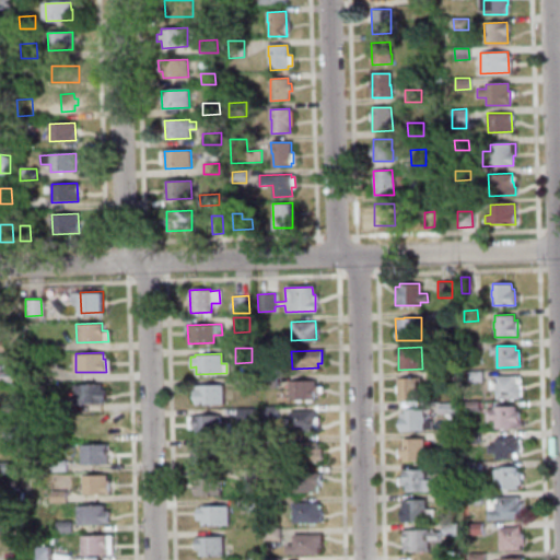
[(0,370),(0,381),(13,381),(12,370),(0,370)]
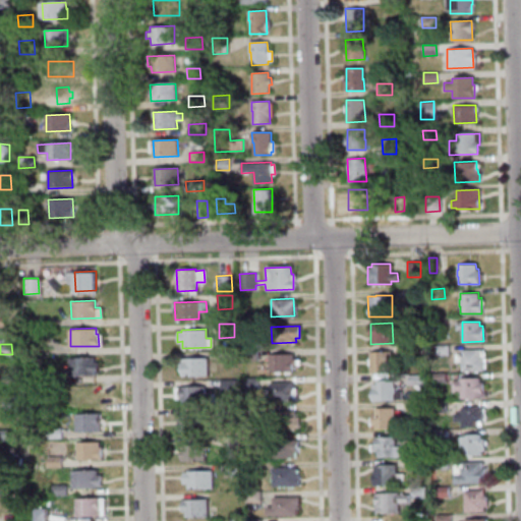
[(448,345),(449,354),(433,355),(432,345),(448,345)]
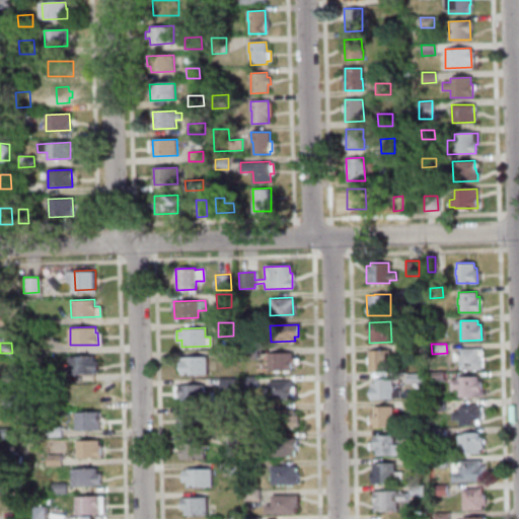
[(408,345),(423,345),(423,355),(409,356),(408,345)]
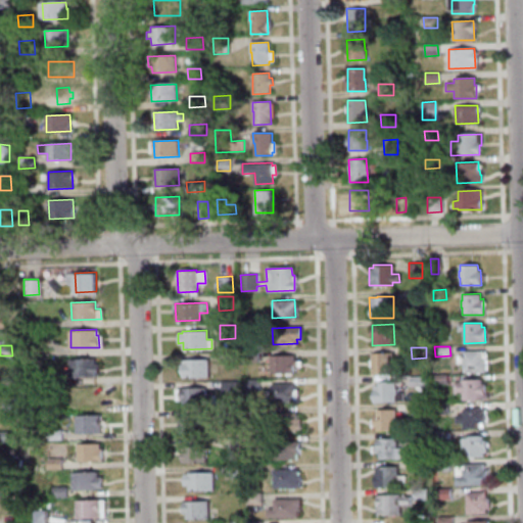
[(463,350),(483,349),(483,351),(484,353),(484,357),(483,359),(483,360),(487,360),(487,363),(485,363),(485,371),(463,372),(463,350)]
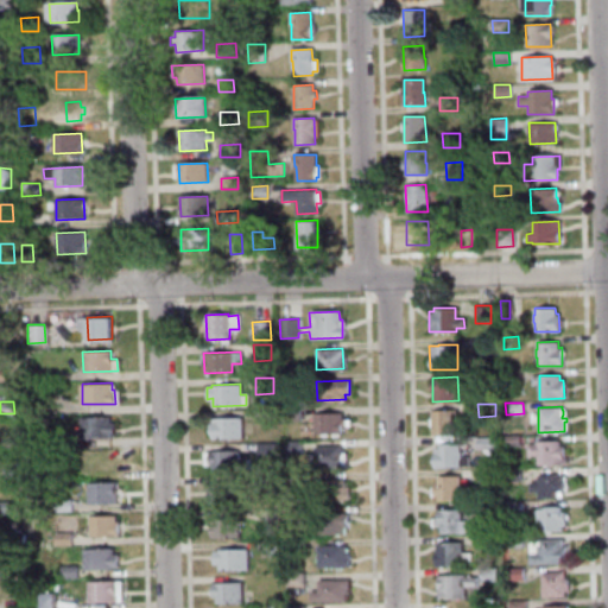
[(431,410),(456,409),(456,416),(464,416),(464,424),(457,424),(457,435),(432,436),(431,410)]
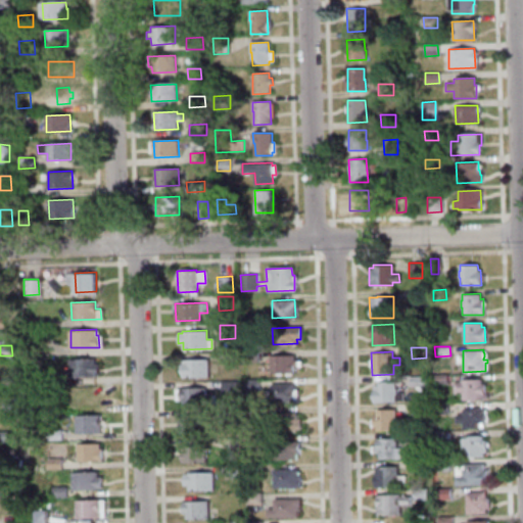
[(236,352),(236,363),(221,364),(220,353),(236,352)]
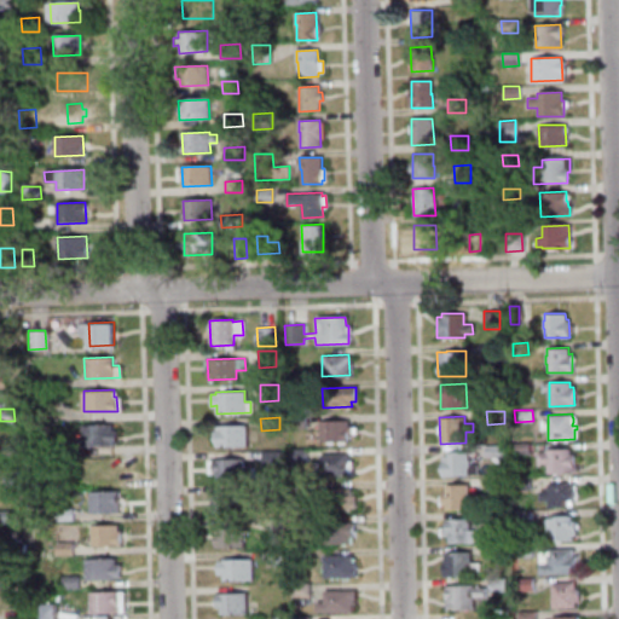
[(306,429),(287,429),(287,417),(305,417),(306,429)]
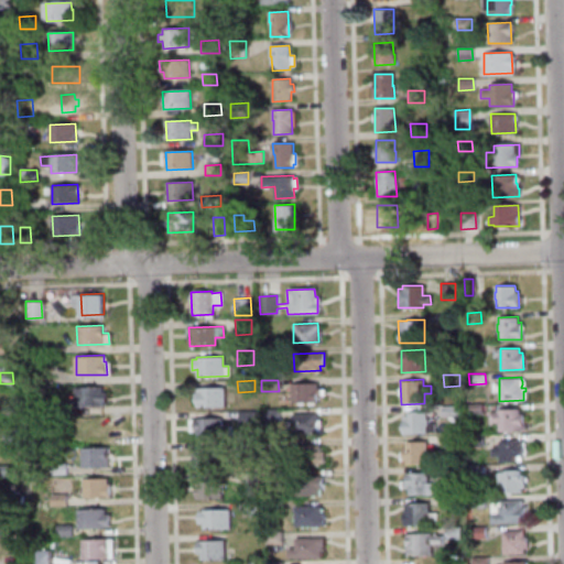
[(291,384),(316,383),(316,389),(320,389),(320,396),(316,396),(317,402),(292,403),(291,384)]
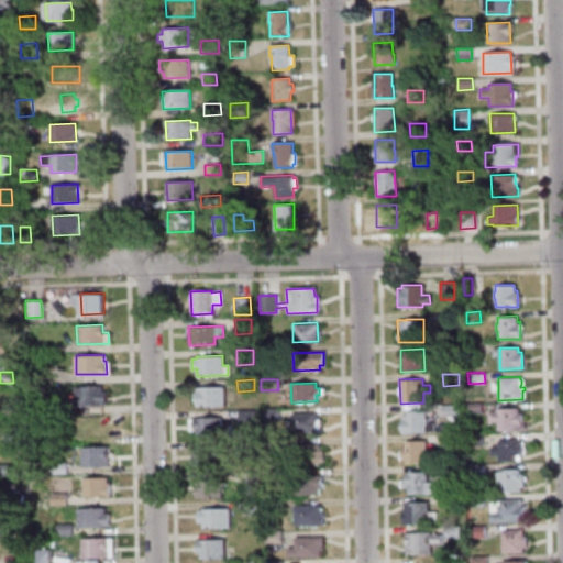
[(73,385),(73,406),(101,405),(101,401),(105,401),(105,390),(100,390),(100,385),(73,385)]
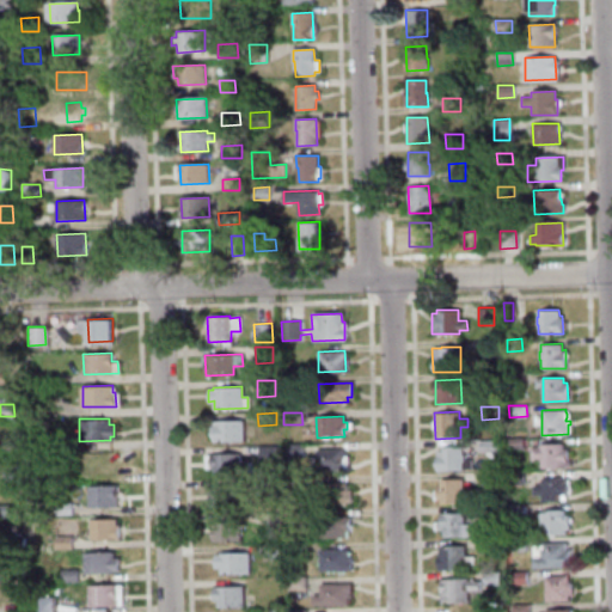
[(243,421),(243,441),(214,442),(213,422),(243,421)]
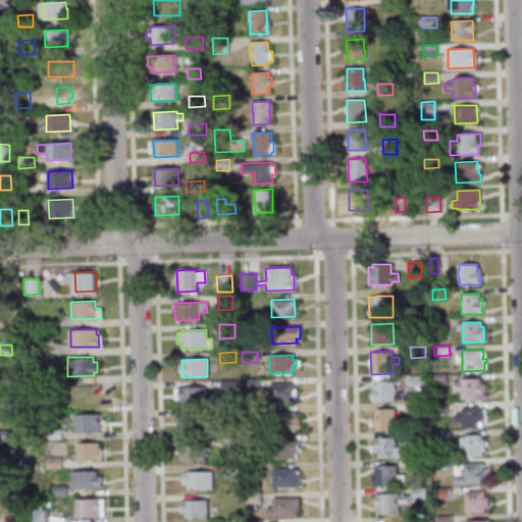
[(36,370),(36,382),(52,382),(51,370),(36,370)]
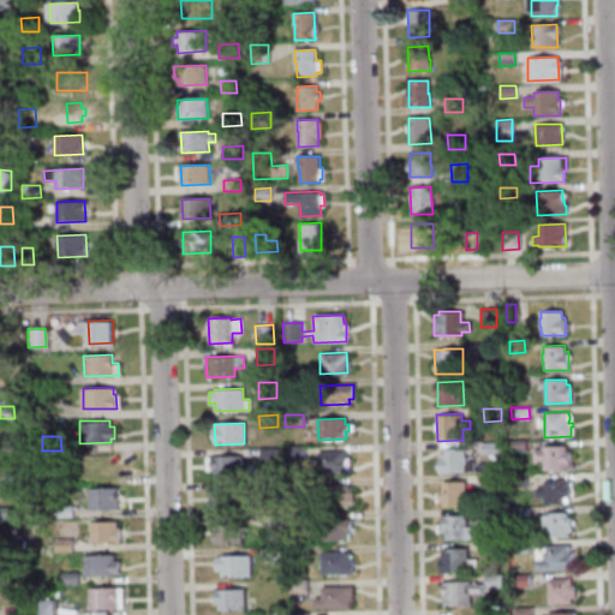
[(4,440),(4,452),(19,452),(19,440),(4,440)]
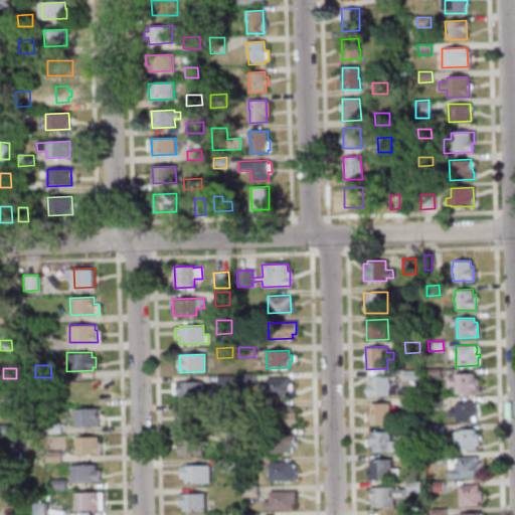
[(426,369),(441,369),(442,378),(426,379),(426,369)]
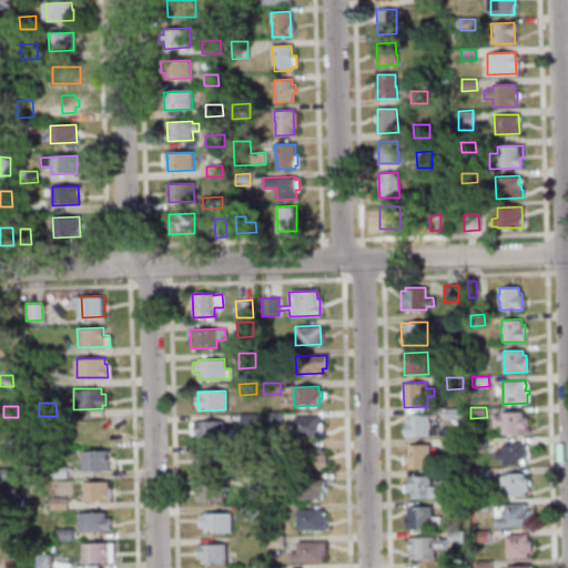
[(445,408),(460,408),(462,421),(445,421),(445,408)]
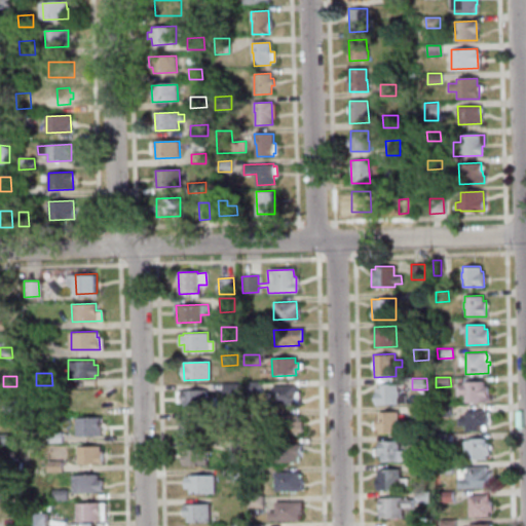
[(246,382),(260,381),(261,391),(246,392),(246,382)]
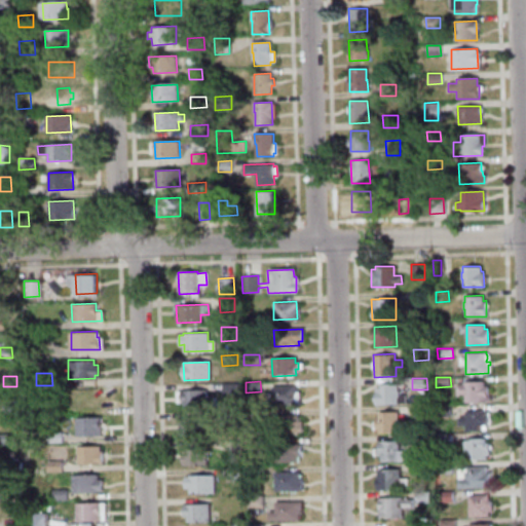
[(464,381),(484,381),(484,385),(488,385),(488,389),(487,389),(487,396),(490,396),(490,402),(464,402),(464,395),(456,396),(456,384),(464,384),(464,381)]
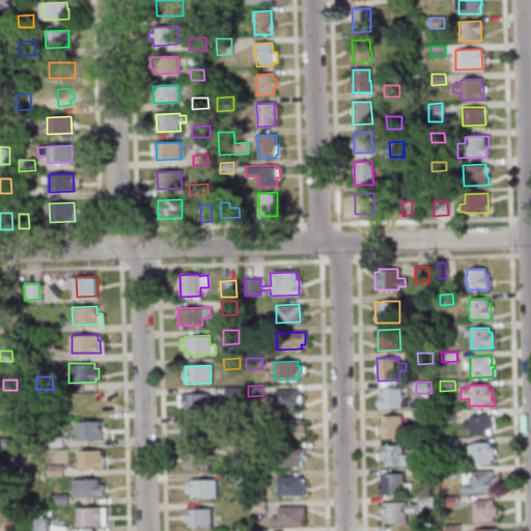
[(380,409),(410,408),(410,398),(401,399),(401,387),(384,387),(384,391),(379,391),(380,409)]
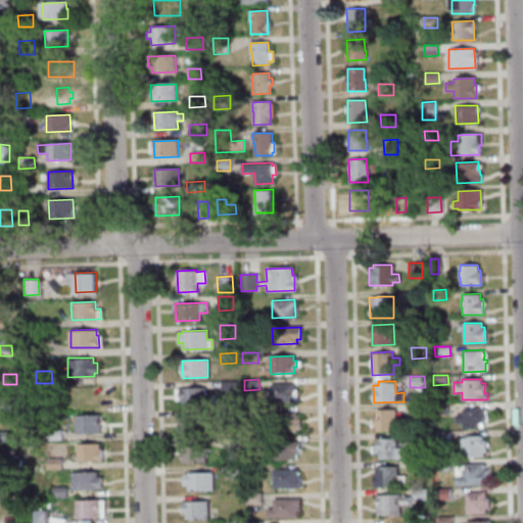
[(220,392),(220,382),(236,382),(236,391),(220,392)]
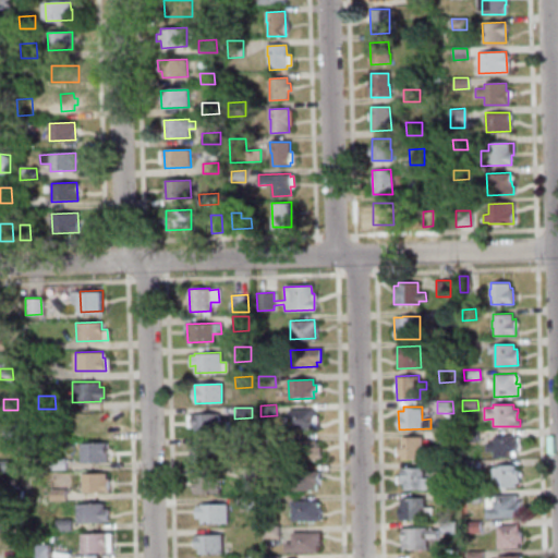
[(289,410),(314,409),(314,415),(317,415),(317,427),(290,428),(289,410)]
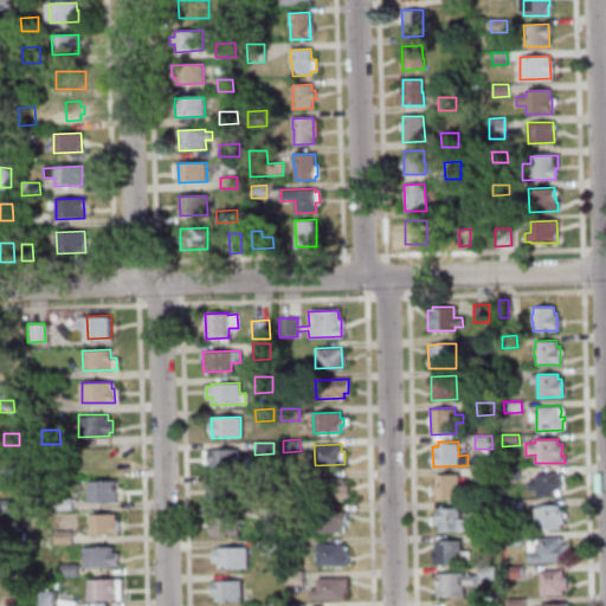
[(207,450),(236,449),(236,458),(245,457),(245,469),(211,471),(211,463),(208,463),(207,450)]
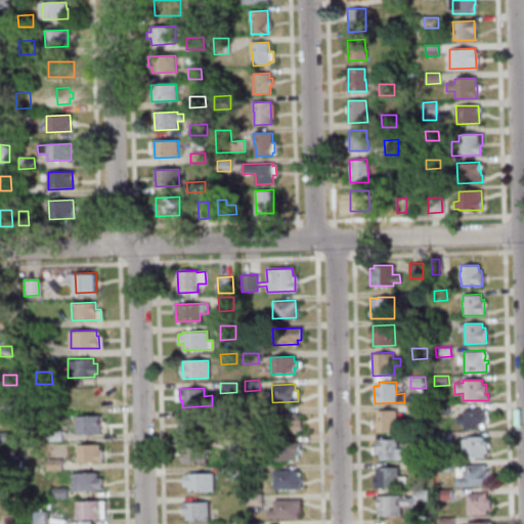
[(2,403),(2,415),(16,413),(16,402),(2,403)]
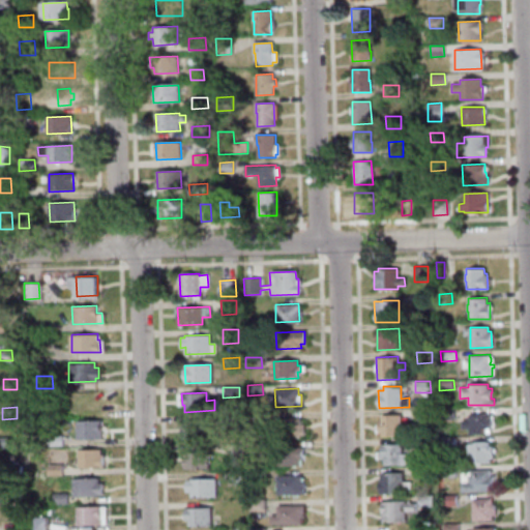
[(416,409),(416,420),(432,420),(431,409),(416,409)]
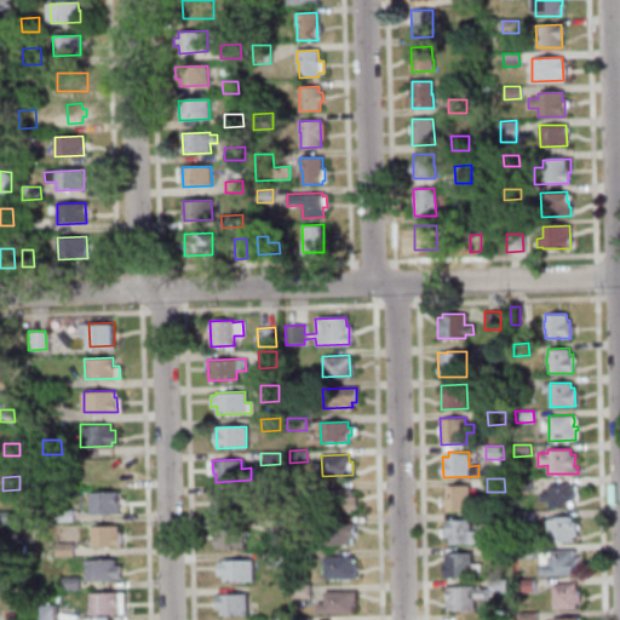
[(530,491),(530,478),(516,478),(516,491),(530,491)]
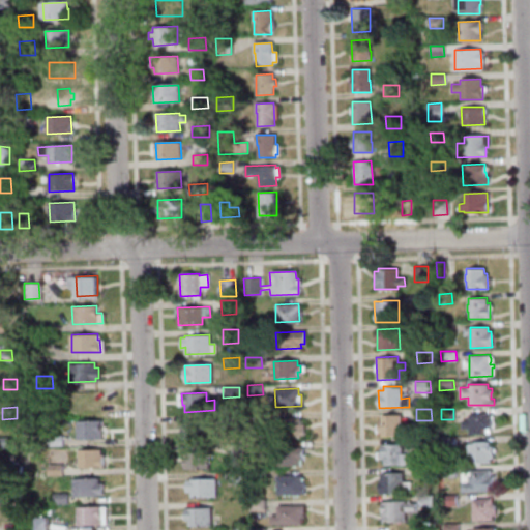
[(239,422),(218,422),(218,415),(239,414),(239,422)]
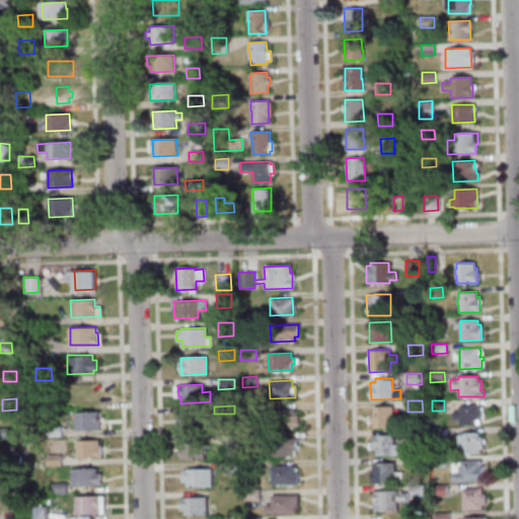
[(373,406),(392,405),(392,408),(399,408),(399,415),(392,415),(392,428),(373,428),(373,423),(371,423),(371,412),(373,412),(373,406)]
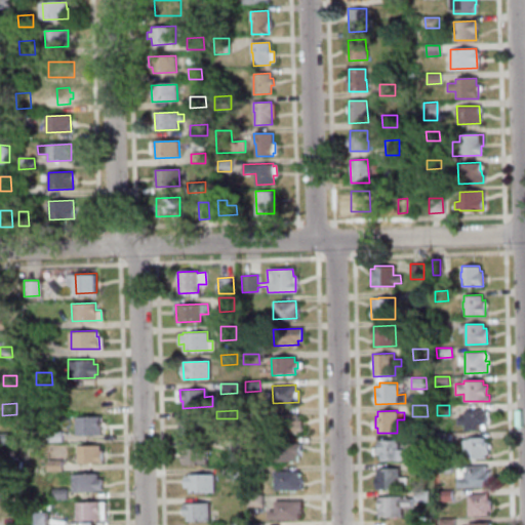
[(465,410),(465,415),(457,416),(457,426),(465,425),(465,430),(482,430),(481,425),(487,425),(487,410),(465,410)]
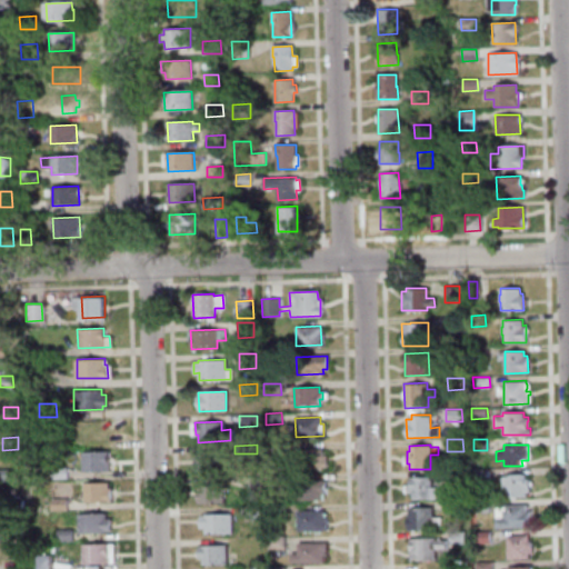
[(322,449),(322,456),(327,455),(327,466),(322,466),(322,468),(297,469),(297,450),(322,449)]
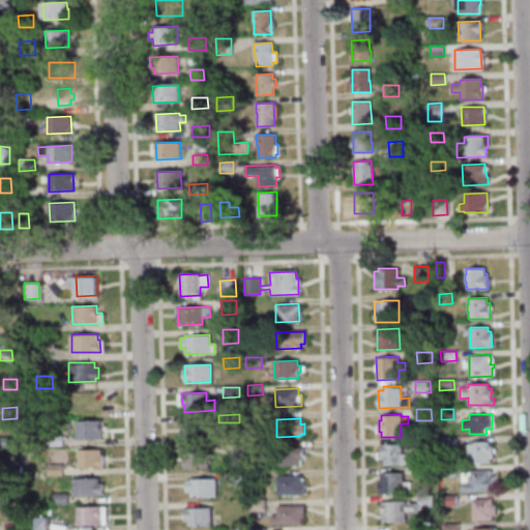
[(76,439),(100,438),(99,419),(75,420),(76,439)]
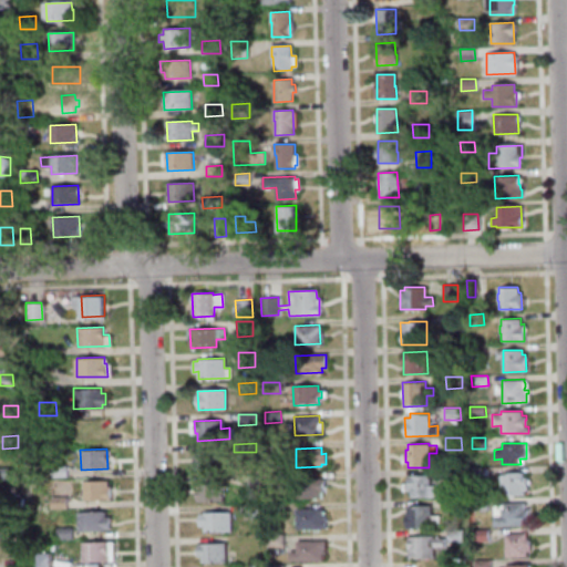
[(218,450),(219,470),(194,471),(194,451),(218,450)]
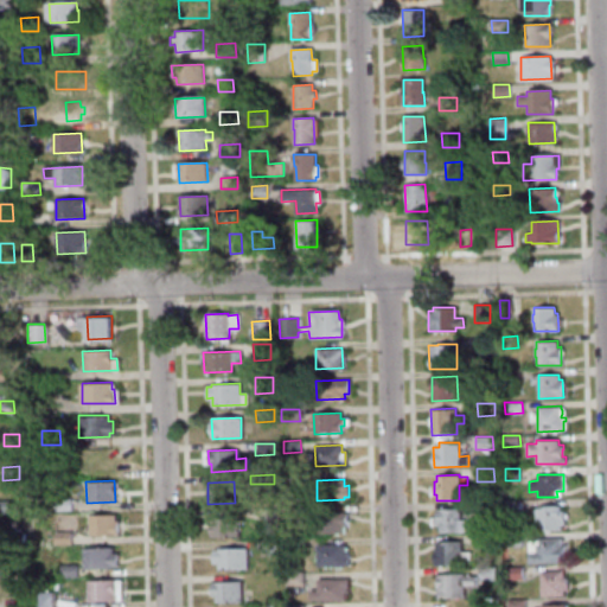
[(53,511),(70,510),(70,498),(53,499),(53,511)]
